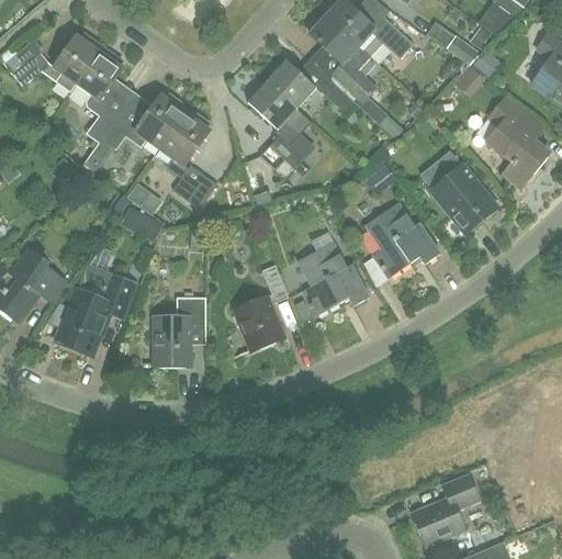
[(332,0),(329,2),(329,9),(332,11),(327,15),(370,55),(382,42),(400,58),(413,44),(384,18),(374,28),(345,0),(332,0)]
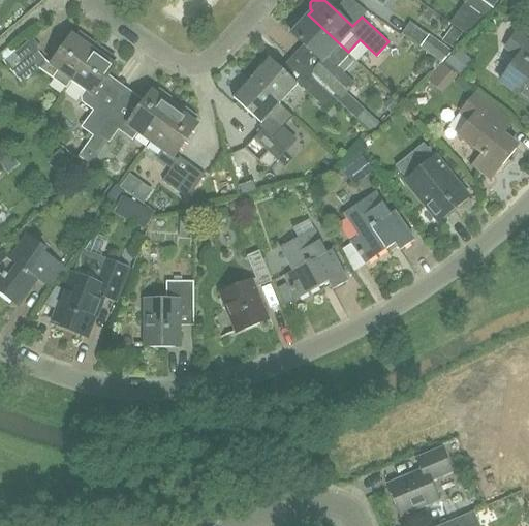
[(495,6),(486,0),(465,0),(465,1),(485,16),(495,6)]
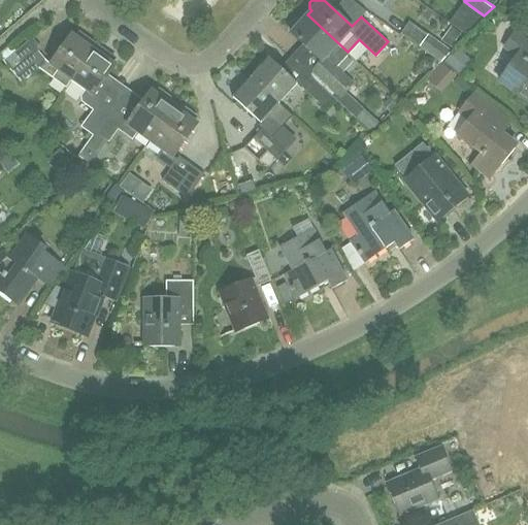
[(375,120),(343,92),(353,80),(335,65),(348,52),(307,14),(302,20),(300,18),(294,19),(290,23),(290,29),(292,31),(322,59),(312,69),(336,91),(333,95),(369,127),(375,120)]
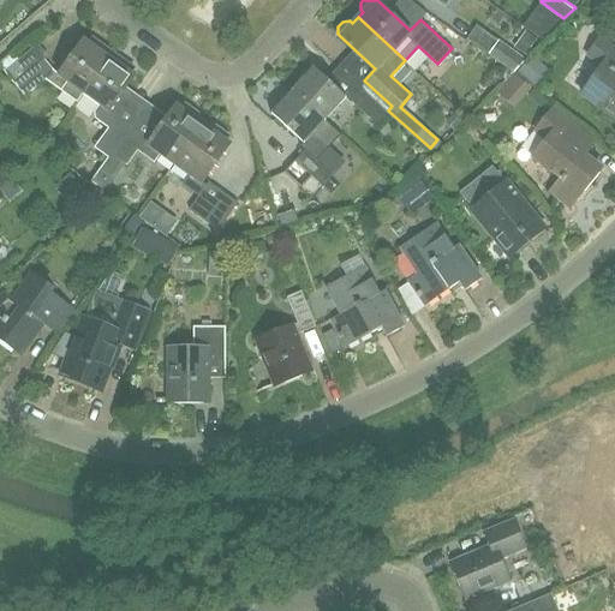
[(69,81),(84,93),(111,57),(108,55),(112,49),(91,36),(88,41),(84,39),(60,73),(57,70),(43,57),(25,71),(16,60),(5,70),(27,95),(46,78),(63,89),(69,81)]
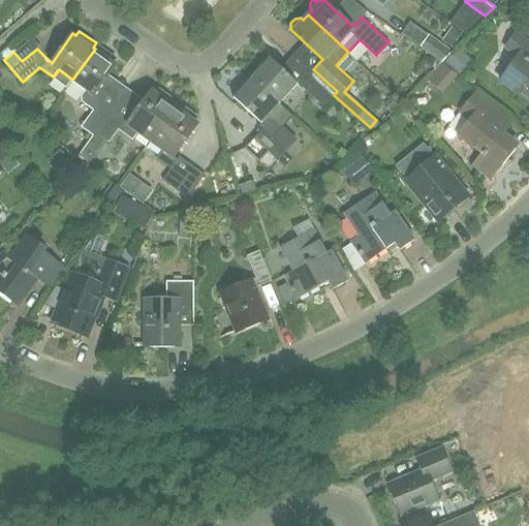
[(528,40),(517,32),(507,44),(519,53),(500,78),(528,97),(528,40)]
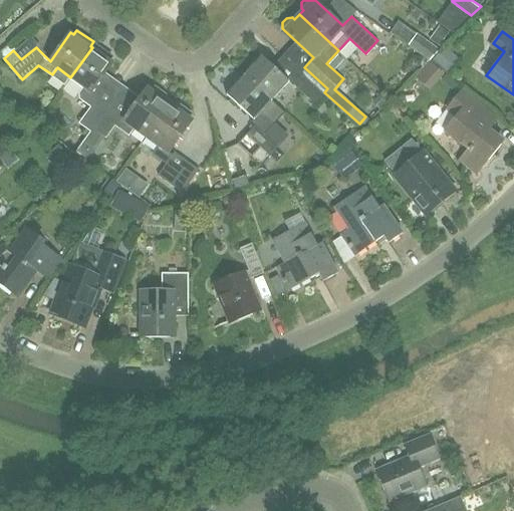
[(417,32),(409,43),(430,58),(440,48),(417,32)]
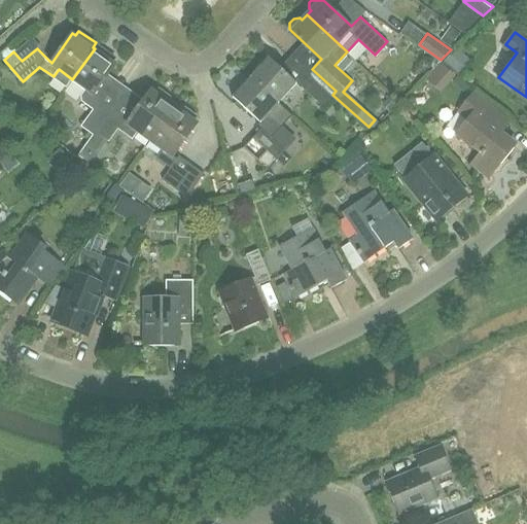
[(98,44),(95,48),(72,79),(84,88),(80,94),(81,99),(93,107),(80,124),(95,134),(97,131),(113,107),(100,97),(96,94),(116,64),(113,61),(116,57),(98,44)]
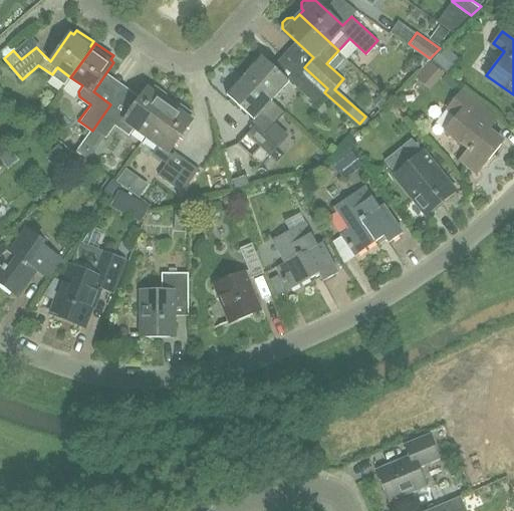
[(434,59),(449,72),(460,58),(445,46),(434,59)]
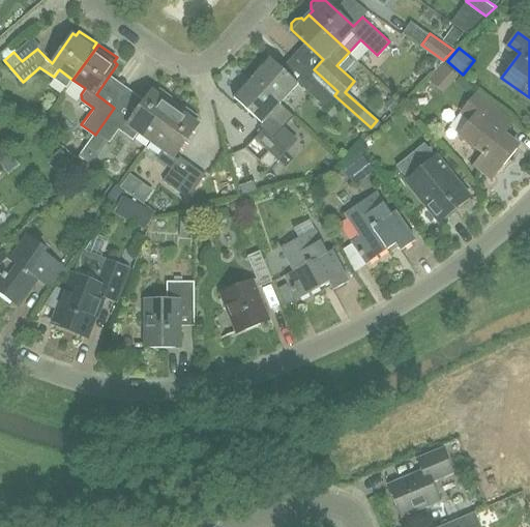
[(251,75),(278,101),(297,82),(269,55),(251,75)]
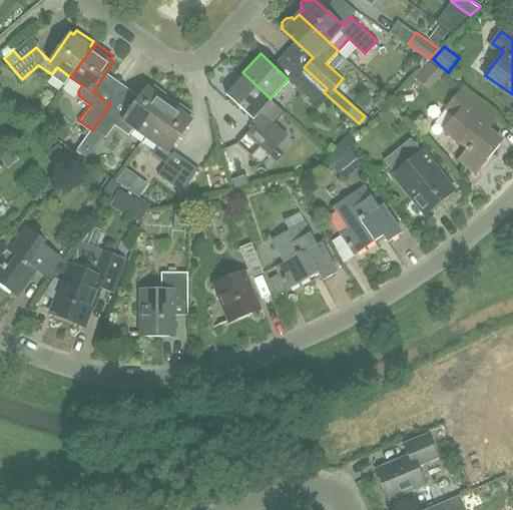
[(424,68),(437,79),(443,72),(430,61),(424,68)]
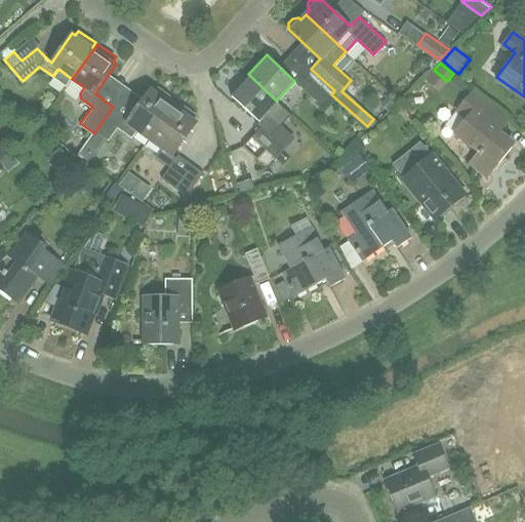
[(331,94),(309,73),(299,83),(322,104),(331,94)]
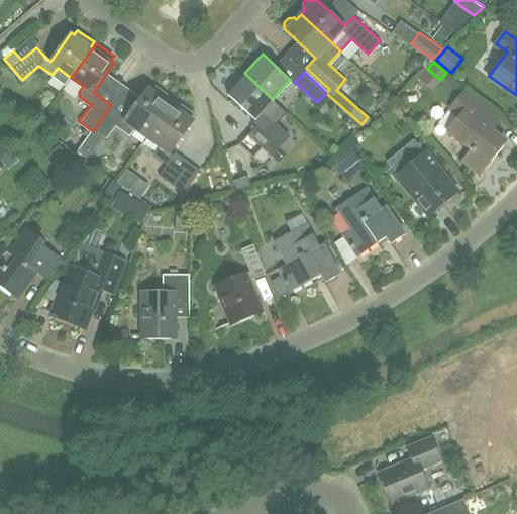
[(272,99),(244,73),(227,91),(254,117),(272,99)]
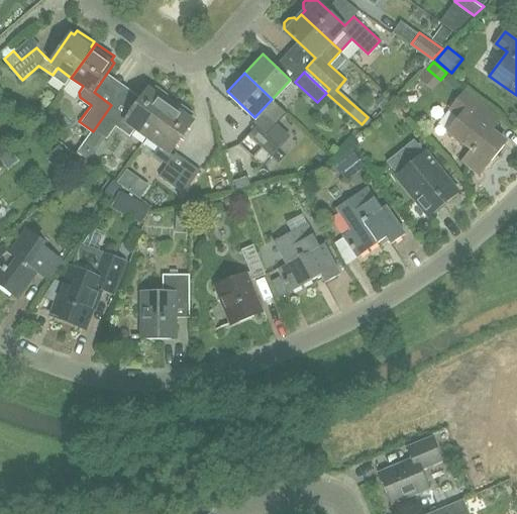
[(135,127),(146,136),(173,101),(168,98),(167,94),(157,86),(152,87),(150,90),(148,88),(127,116),(123,113),(115,124),(129,134),(135,127)]
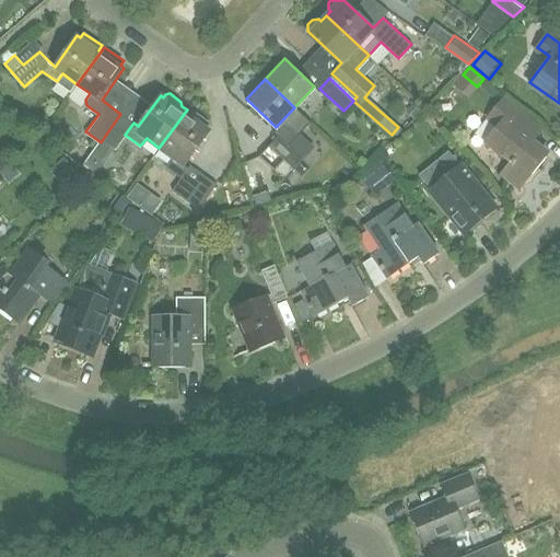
[(529,115),(528,117),(504,97),(489,116),(500,124),(487,141),(511,161),(502,172),(520,185),(547,150),(534,139),(544,127),(529,115)]
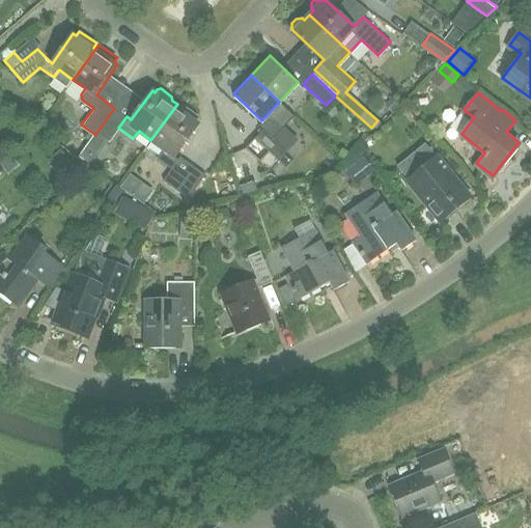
[(177,104),(150,140),(162,148),(156,157),(170,167),(162,178),(187,197),(204,173),(178,156),(176,158),(173,156),(197,123),(196,122),(198,119),(197,116),(186,108),(183,108),(177,104)]
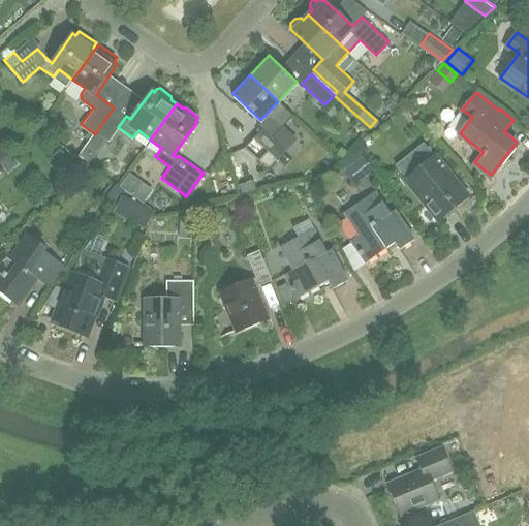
[(109,140),(118,127),(126,116),(114,107),(97,131),(109,140)]
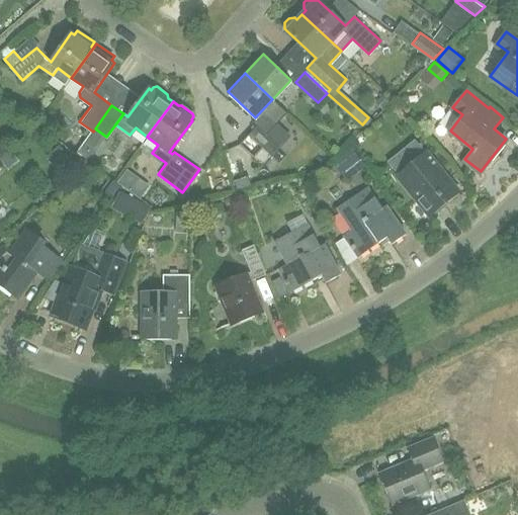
[(271,154),(279,146),(258,125),(250,134),(271,154)]
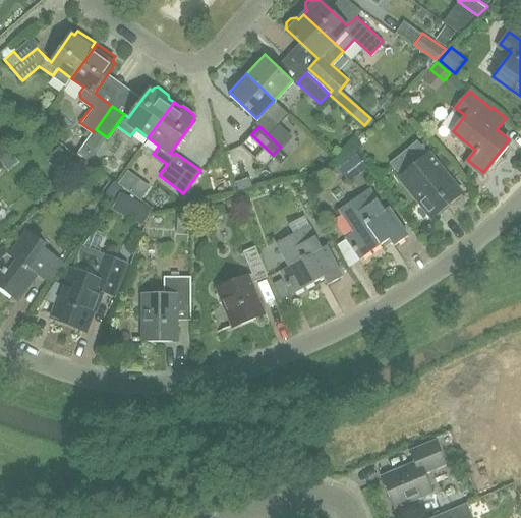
[(95,156),(82,147),(78,153),(91,161),(95,156)]
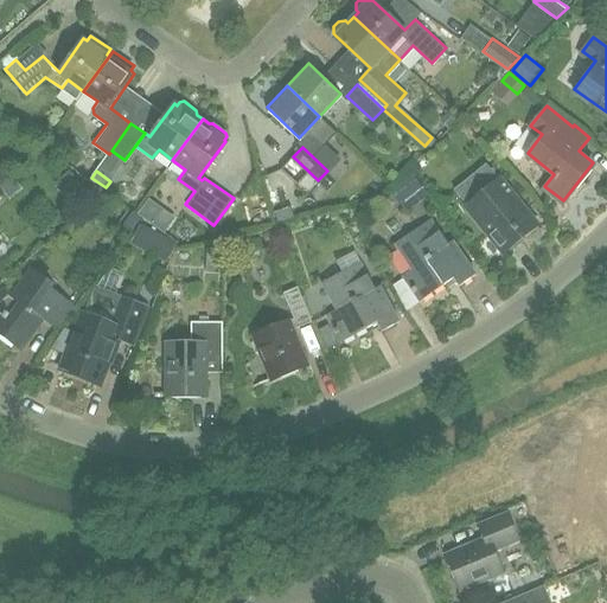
[(504,250),(537,223),(499,178),(467,204),(504,250)]
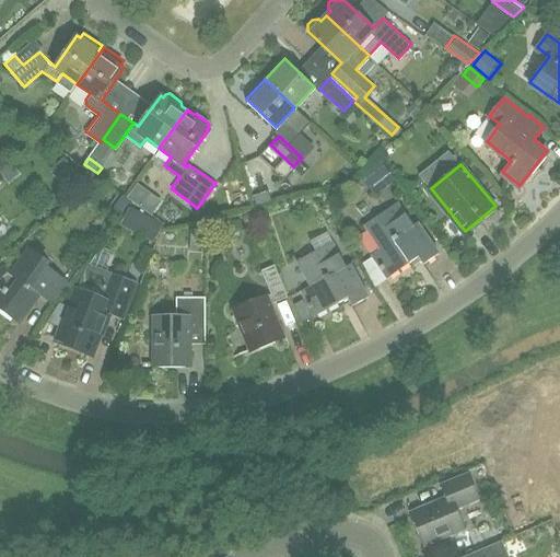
[(268,190),(252,196),(255,206),(271,200),(268,190)]
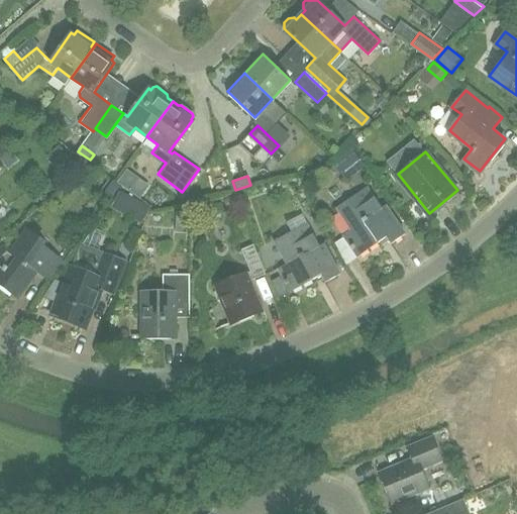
[(110,179),(102,190),(111,196),(119,185),(110,179)]
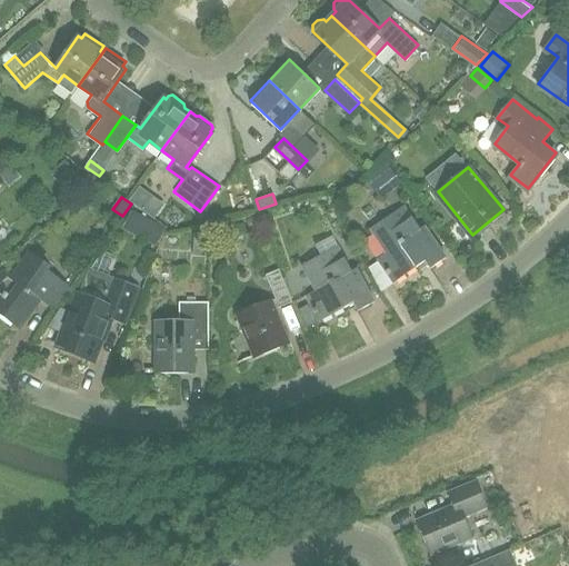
[(429,265),(445,255),(423,225),(419,227),(403,204),(371,226),(387,248),(377,256),(393,279),(425,258),(429,265)]
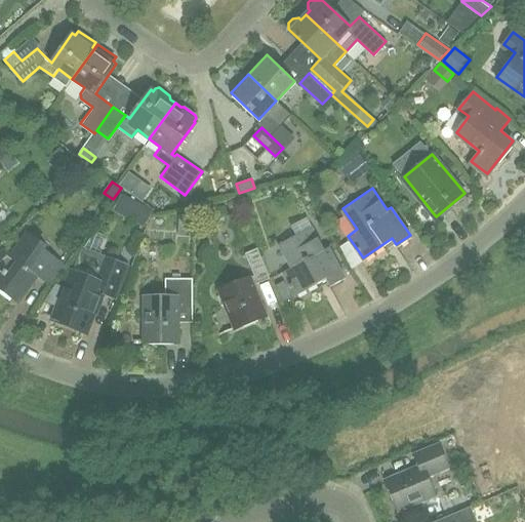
[(291,225),(296,233),(281,241),(293,265),(283,271),(295,293),(326,277),(330,285),(345,277),(328,246),(325,248),(307,216),(291,225)]
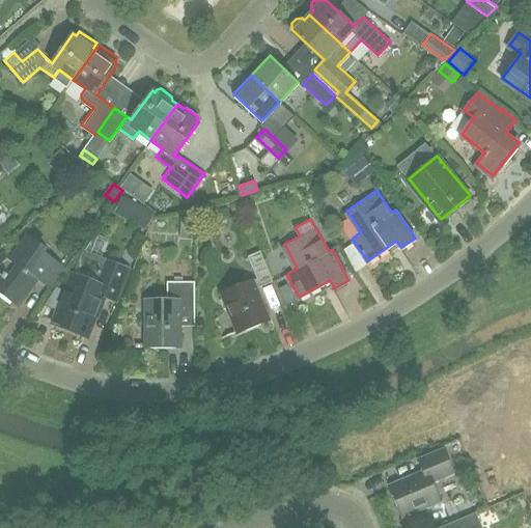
[(28,234),(11,258),(3,252),(0,255),(0,290),(19,305),(37,278),(49,286),(63,265),(39,248),(42,244),(28,234)]
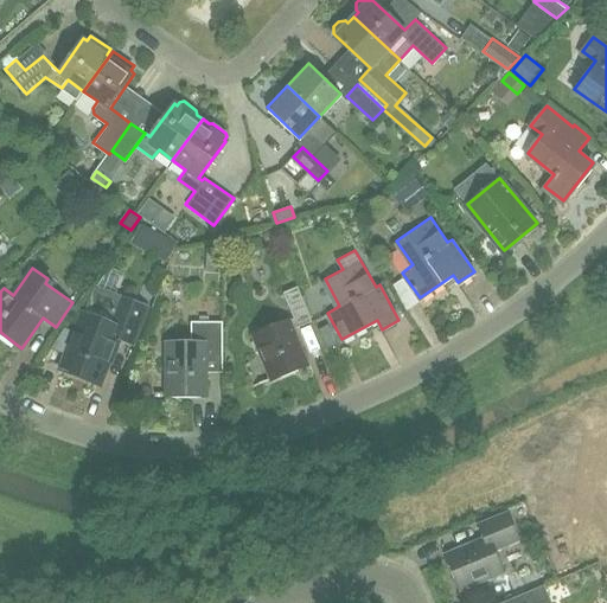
[(272,377),(307,361),(293,328),(312,320),(298,286),(282,292),(293,318),(253,334),(272,377)]
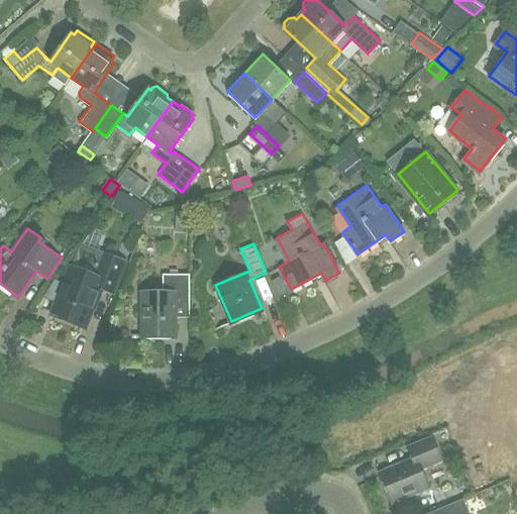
[(113,292),(125,260),(103,251),(94,275),(71,266),(53,313),(84,325),(99,286),(113,292)]
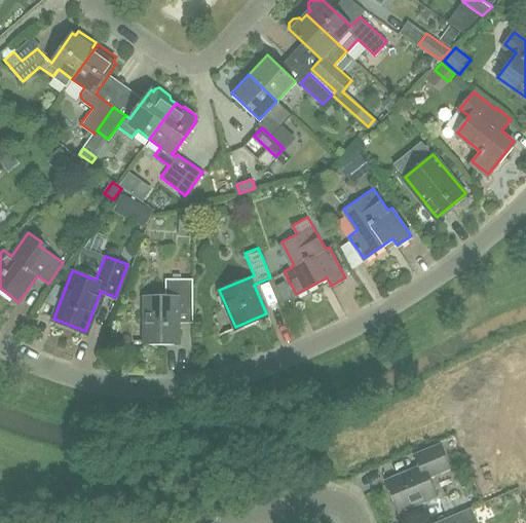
[(192,306),(192,277),(166,277),(166,299),(145,299),(145,339),(179,339),(179,306),(192,306)]
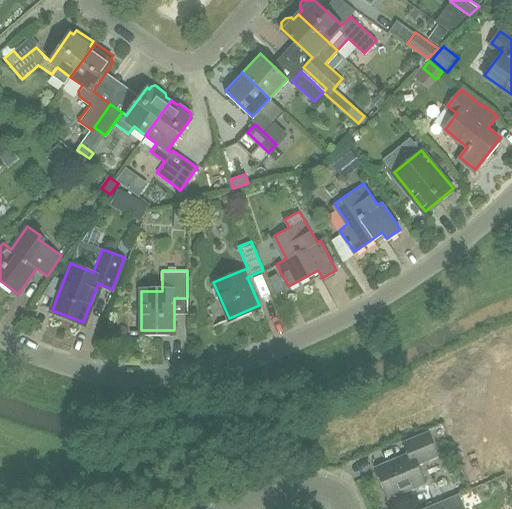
[(437,454),(428,432),(403,442),(408,454),(375,467),(376,469),(373,470),(381,487),(383,486),(390,503),(391,503),(388,496),(424,481),(418,465),(419,462),(437,454)]
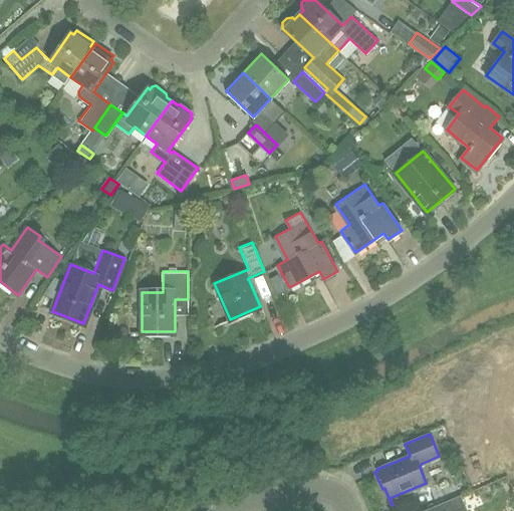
[(467,510),(461,494),(427,508),(428,510),(467,510)]
